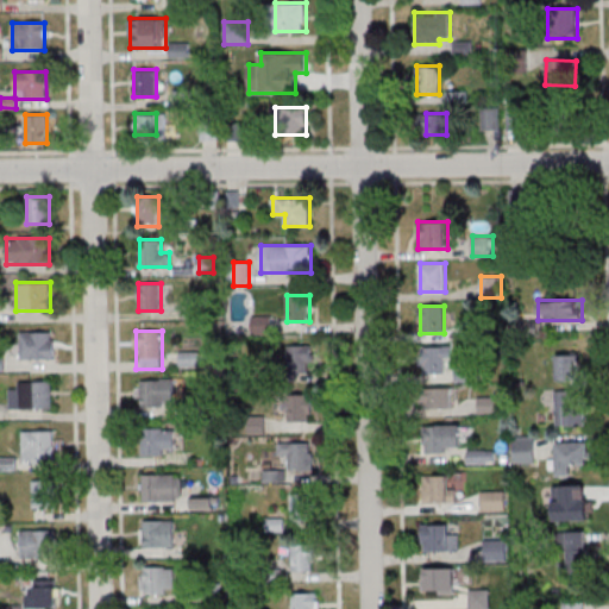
[(55,359),(55,332),(20,332),(20,359),(55,359)]
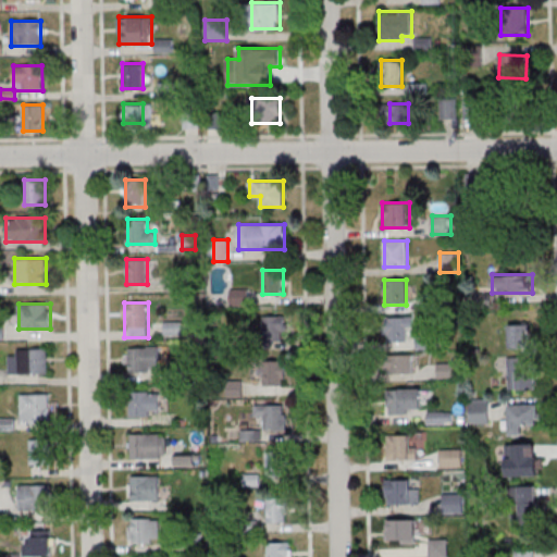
[(285,341),(285,317),(255,317),(255,341),(285,341)]
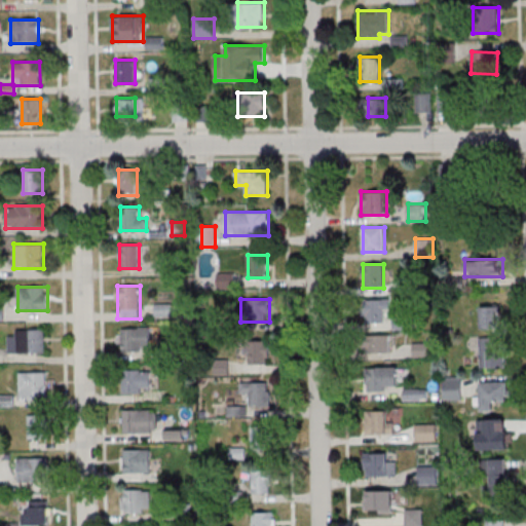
[(387,310),(391,310),(391,299),(366,299),(366,329),(387,329),(387,310)]
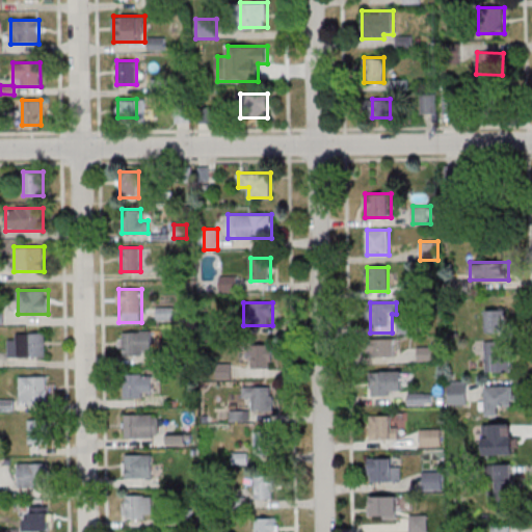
[(486,331),(508,331),(508,309),(486,309),(486,331)]
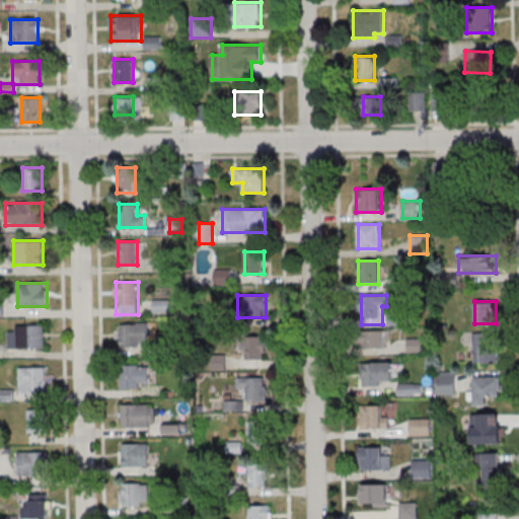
[(8,348),(44,348),(44,324),(8,324),(8,348)]
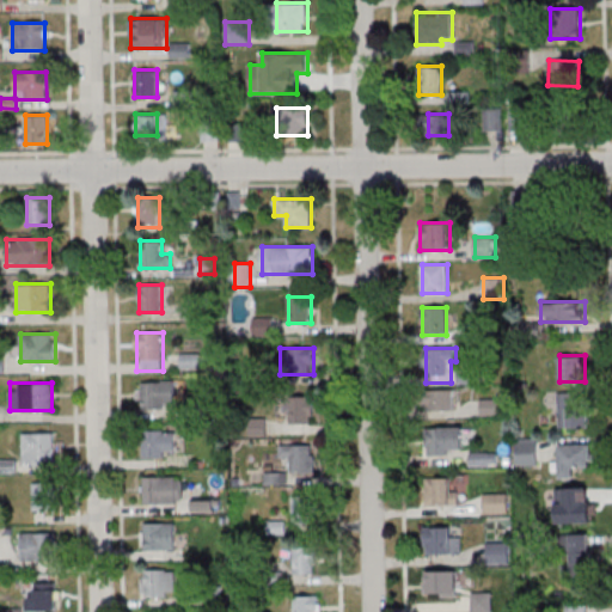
[(144,383),(175,383),(176,404),(165,404),(165,410),(144,410),(144,383)]
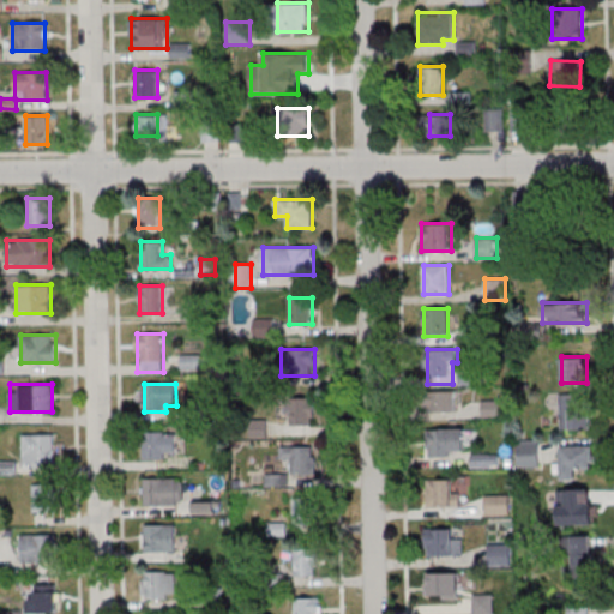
[(433,413),(457,413),(457,391),(433,391),(433,413)]
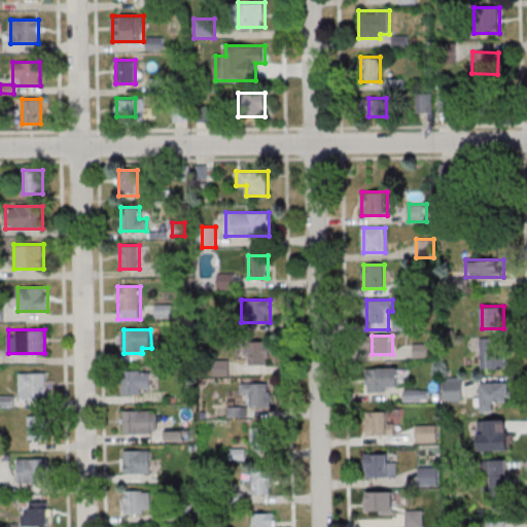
[(507,367),(507,348),(499,348),(499,338),(480,338),(480,367),(507,367)]
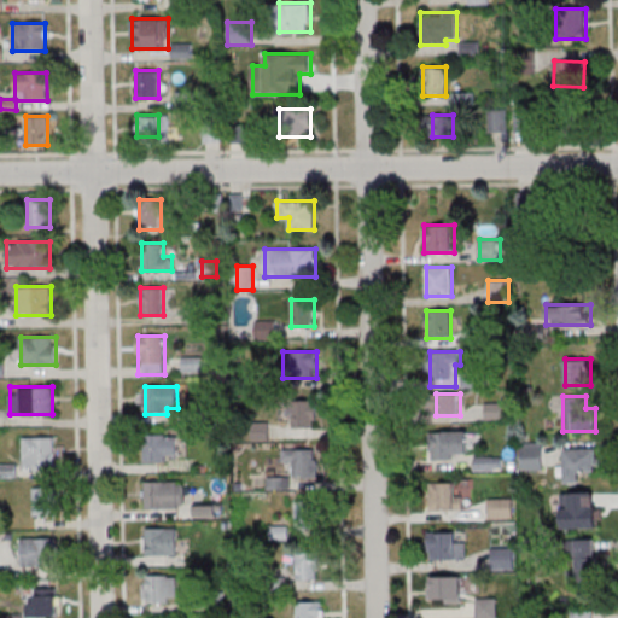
[(316,401),(291,401),(291,429),(316,429),(316,401)]
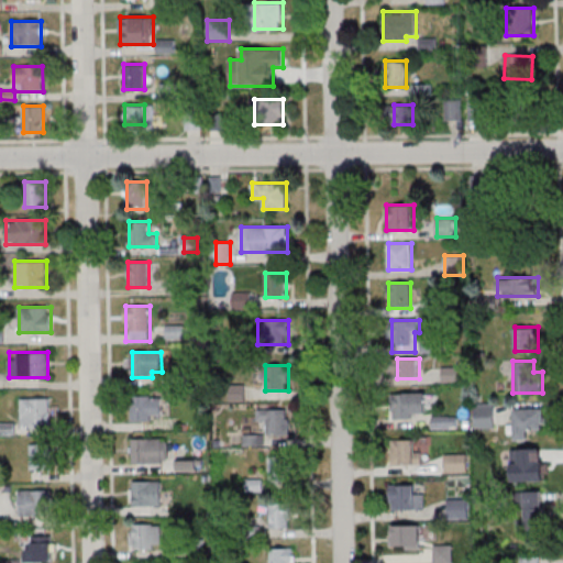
[(465,382),(465,366),(442,366),(442,382),(465,382)]
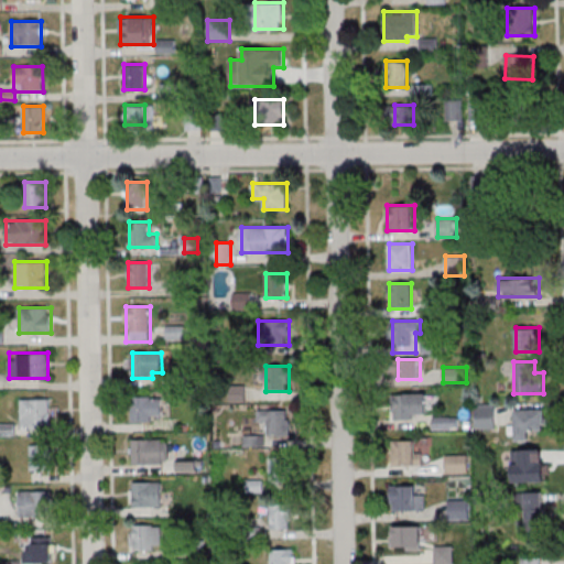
[(426,392),(394,392),(394,419),(426,419),(426,392)]
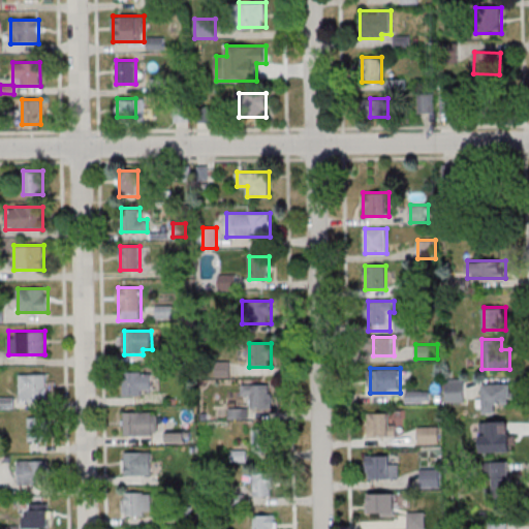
[(123,395),(154,395),(154,372),(123,372),(123,395)]
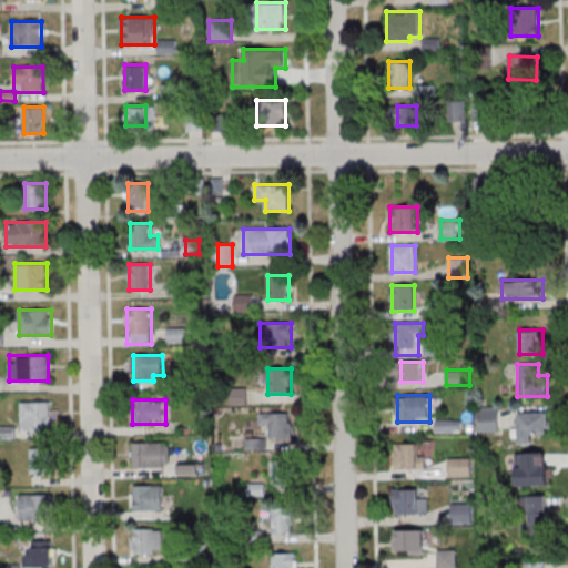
[(50,401),(21,401),(21,432),(50,432),(50,401)]
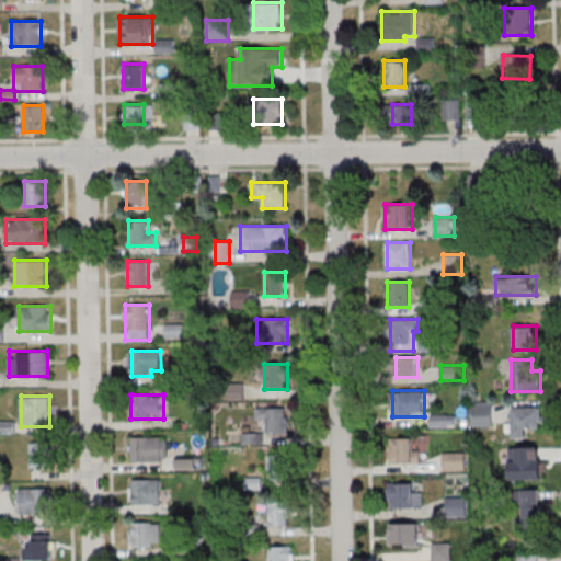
[(473,426),(494,426),(494,403),(473,403),(473,426)]
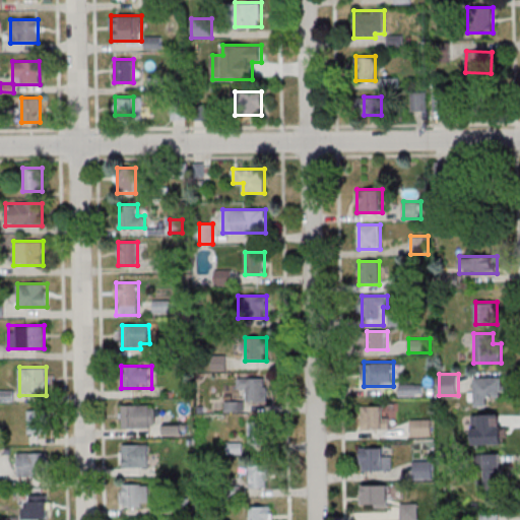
[(503,396),(503,377),(474,377),(474,404),(491,404),(491,396),(503,396)]
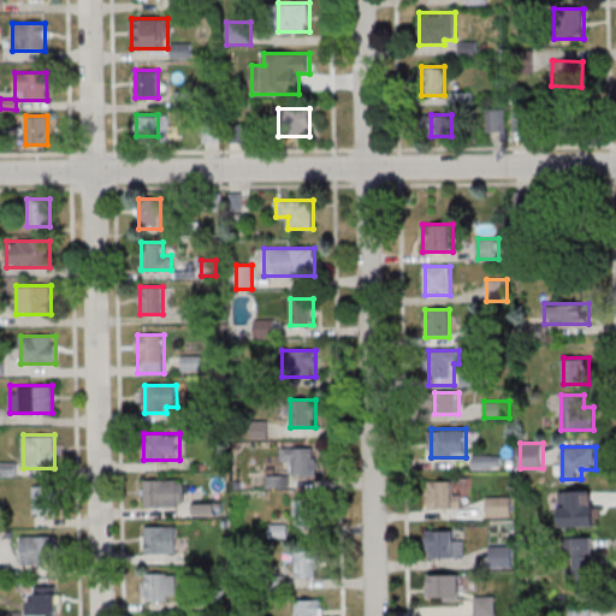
[(285,477),(315,477),(315,449),(285,449),(285,477)]
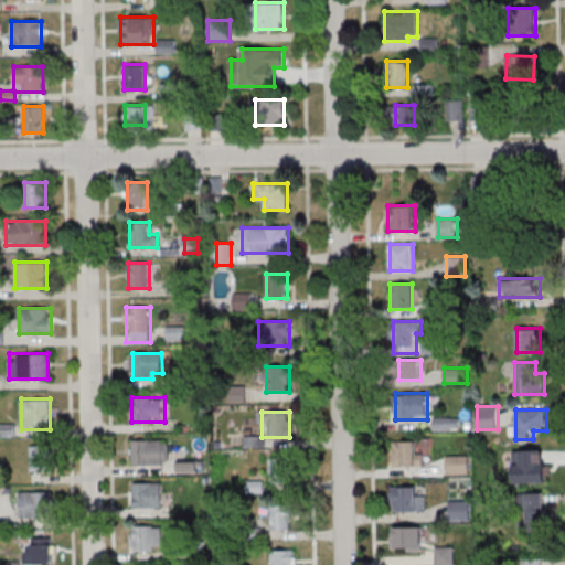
[(459,430),(459,417),(433,417),(433,430),(459,430)]
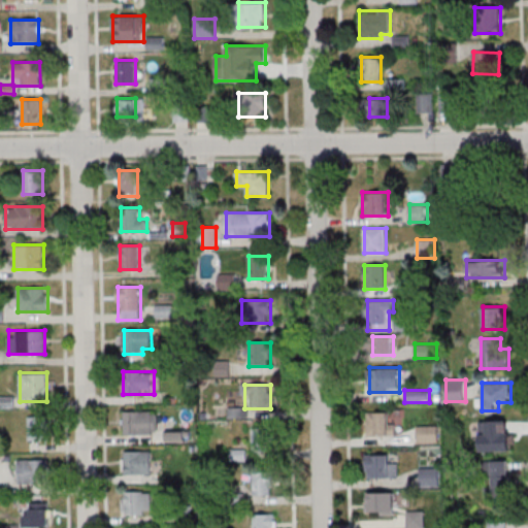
[(369,411),(369,434),(398,434),(398,411),(369,411)]
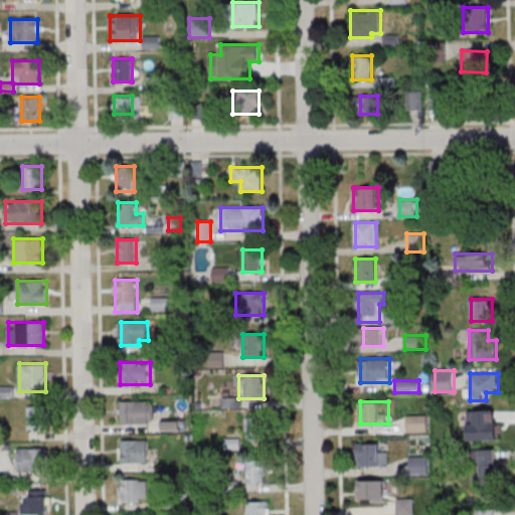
[(123,402),(148,402),(149,424),(123,425),(123,402)]
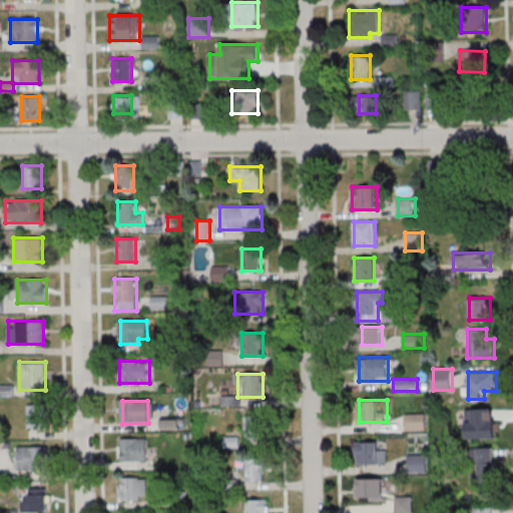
[(45,405),(27,405),(27,429),(45,429),(45,405)]
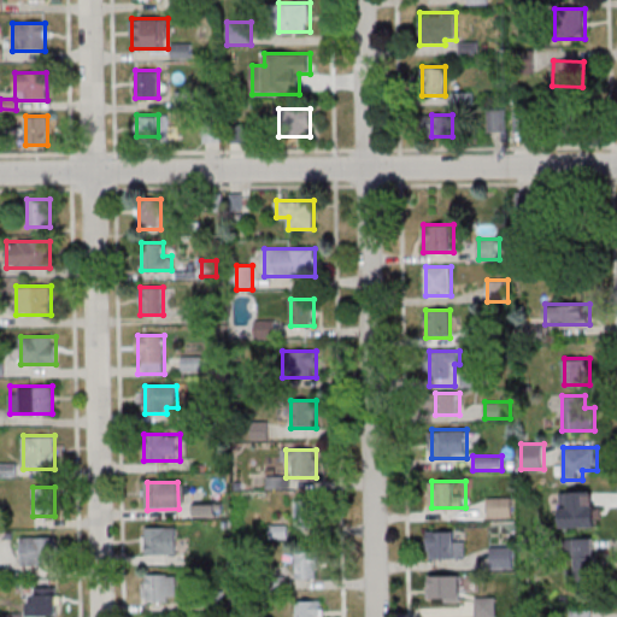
[(598,491),(562,491),(562,515),(598,515),(598,491)]
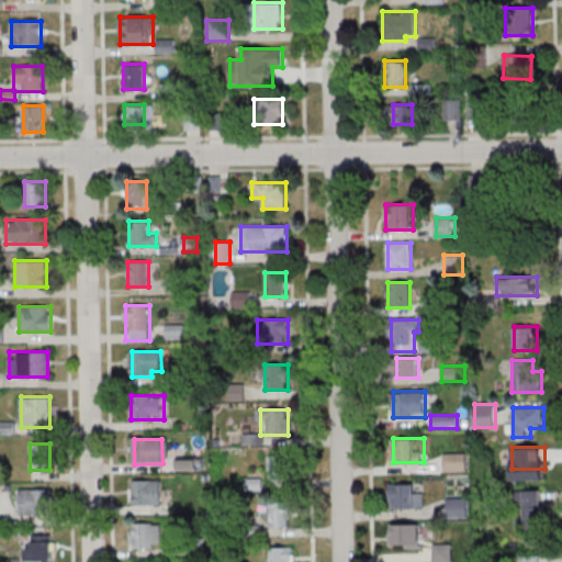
[(445,453),(445,471),(467,471),(467,453),(445,453)]
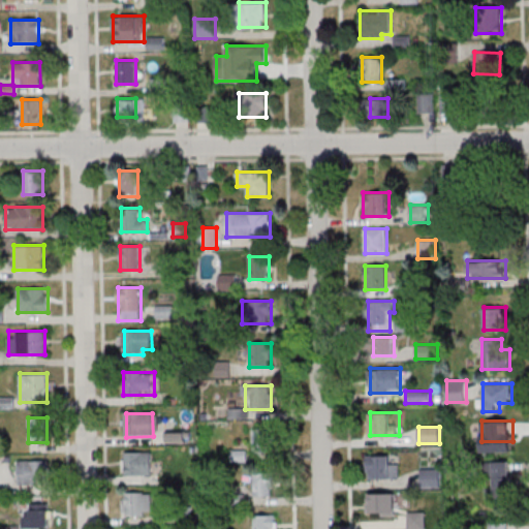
[(272,429),(252,429),(252,454),(272,454),(272,429)]
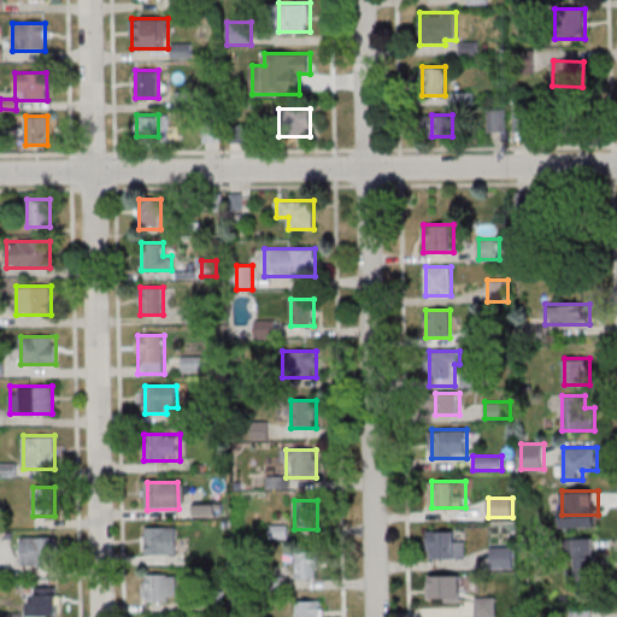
[(147,529),(177,528),(178,556),(147,556),(147,529)]
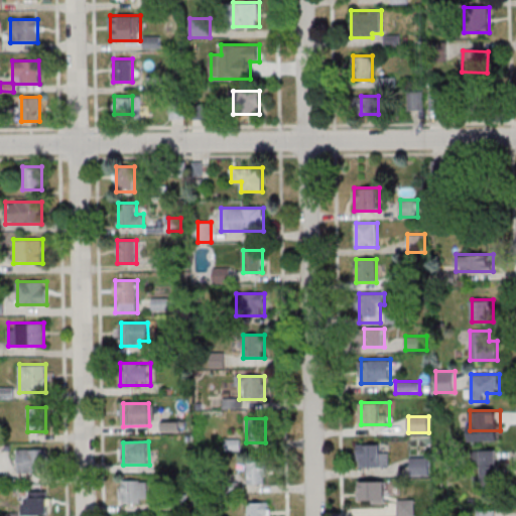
[(389,453),(382,453),(382,444),(359,444),(359,468),(389,468),(389,453)]
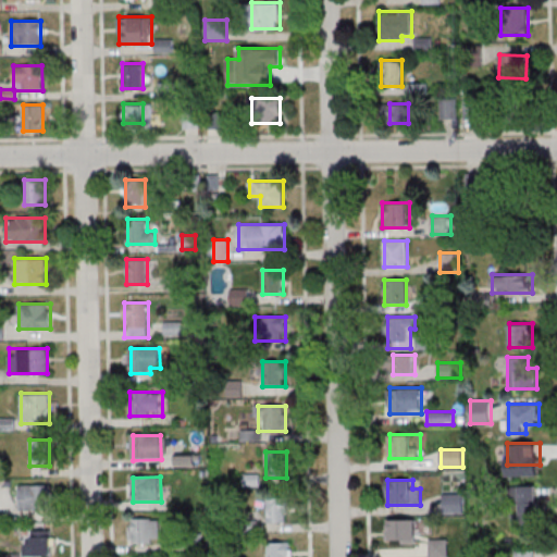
[(19,510),(50,510),(50,484),(19,484),(19,510)]
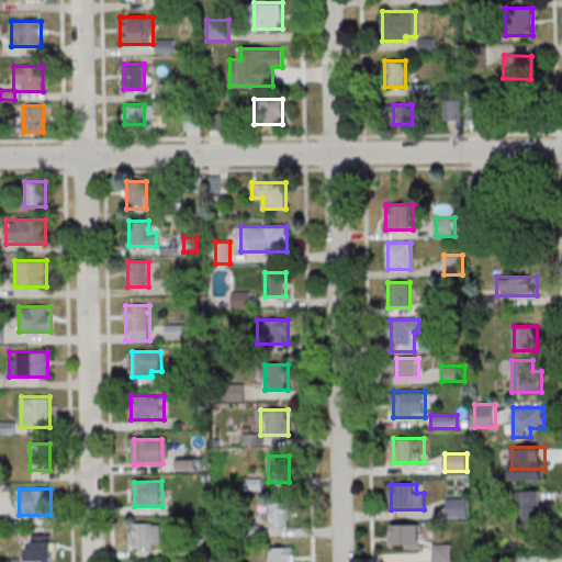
[(448,498),(448,517),(468,517),(468,498),(448,498)]
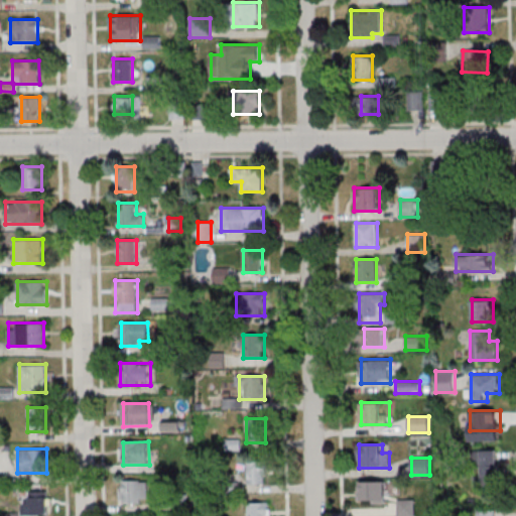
[(247,461),(247,484),(267,484),(267,461),(247,461)]
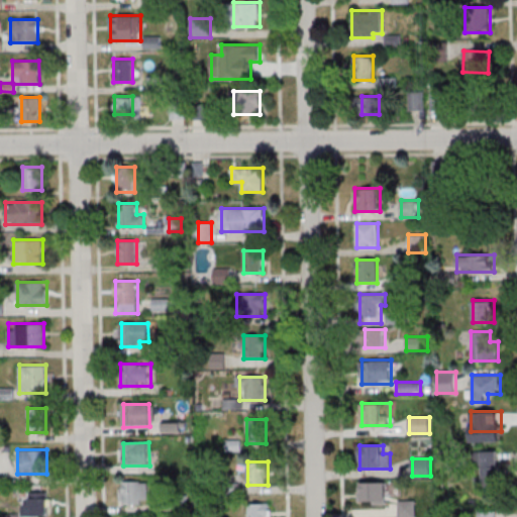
[(147,482),(122,482),(122,505),(148,504),(147,482)]
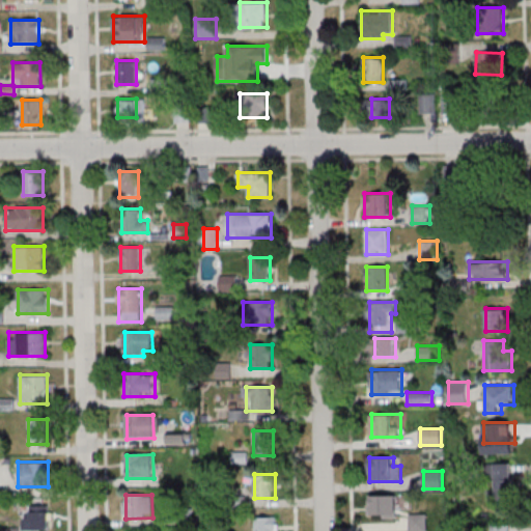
[(372,519),(397,519),(396,496),(371,496),(372,519)]
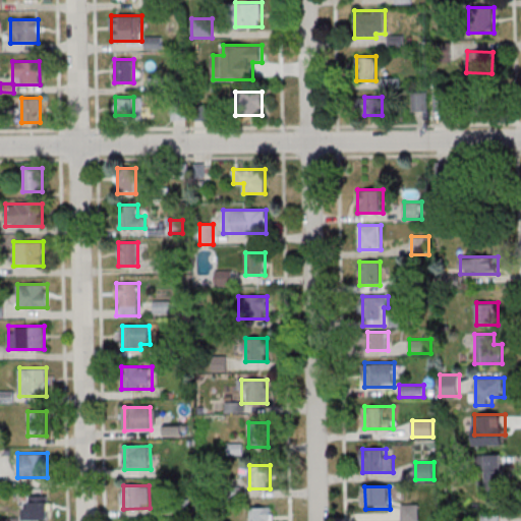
[(30,518),(49,518),(49,495),(30,495),(30,518)]
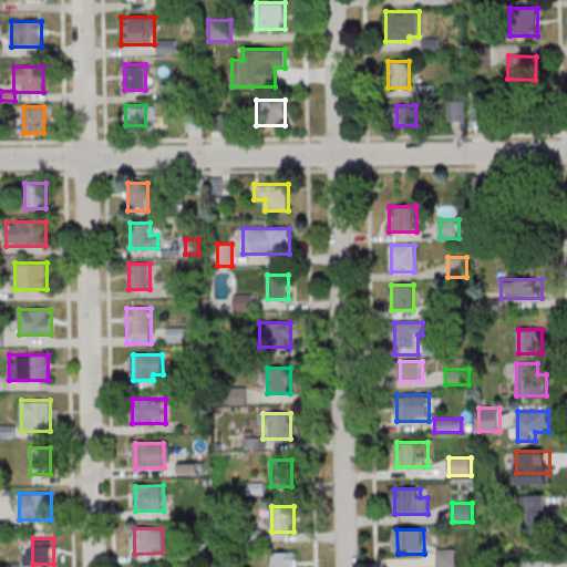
[(454,566),(455,549),(436,549),(436,566),(454,566)]
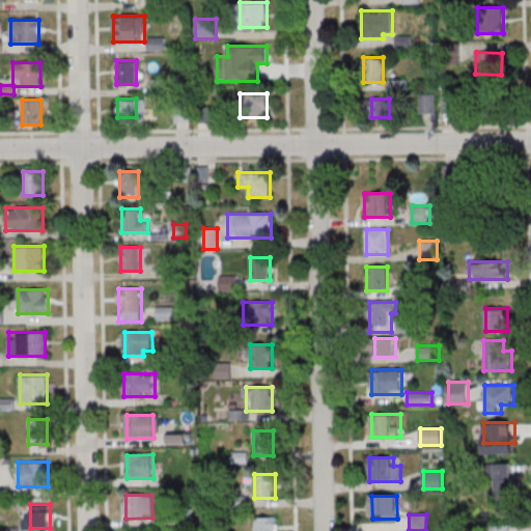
[(255,516),(254,530),(276,530),(277,516),(255,516)]
